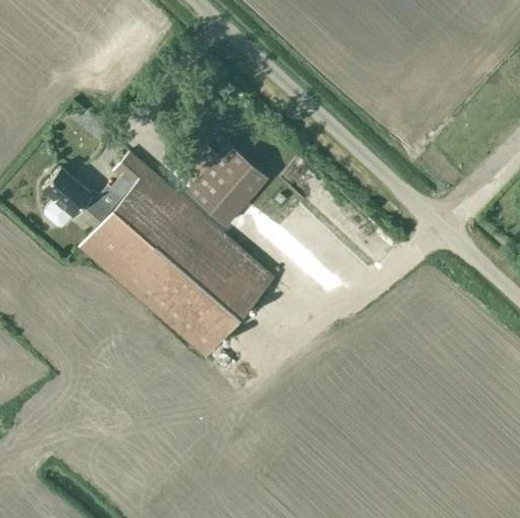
[(258,169),(266,161),(247,145),(240,153),(229,145),(218,157),(208,148),(187,172),(197,182),(187,194),(226,227),(268,178),(258,169)]
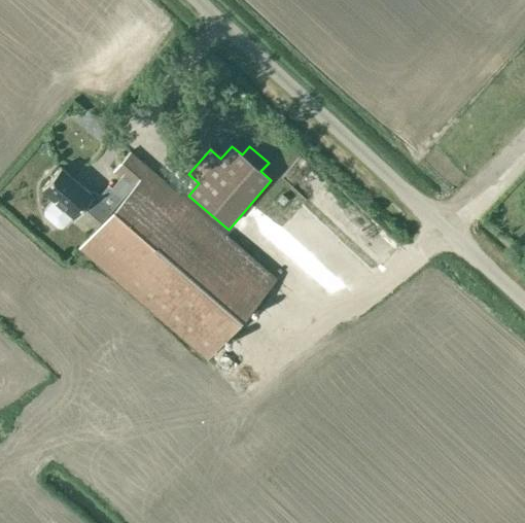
[(80,250),(208,361),(277,282),(131,155),(114,174),(121,180),(112,190),(110,188),(98,203),(94,199),(62,171),(43,193),(56,203),(46,213),(46,218),(60,230),(65,230),(74,219),(75,220),(84,209),(103,225),(80,250)]
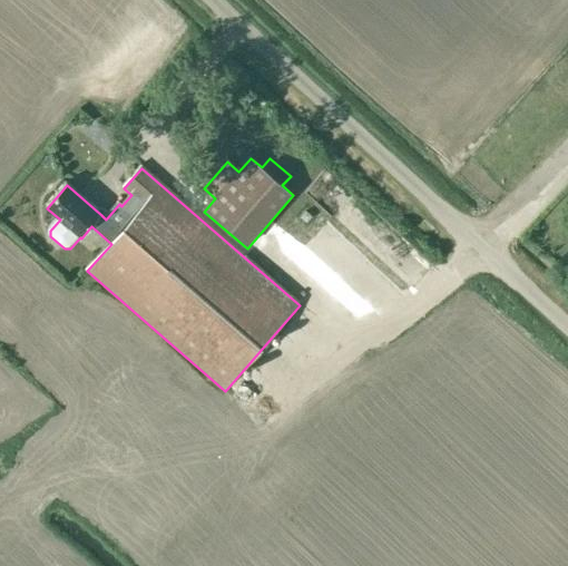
[(287,254),(360,327),(392,294),(400,302),(415,288),(421,292),(437,276),(331,171),(301,202),(321,222),(287,254)]
